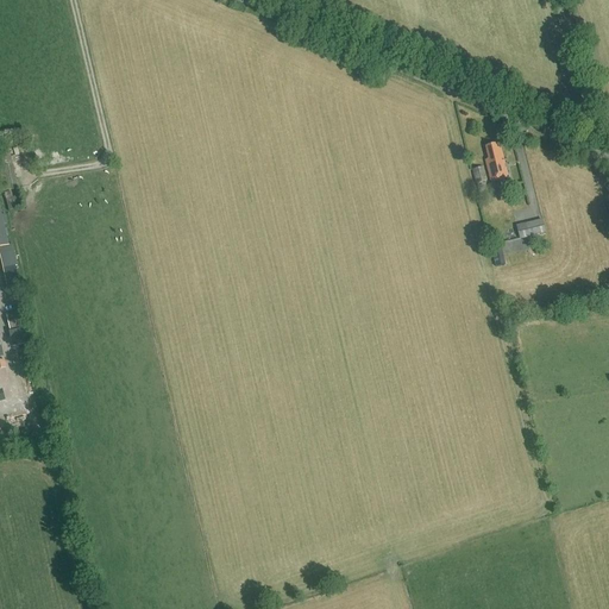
[(490,182),(508,179),(501,149),(497,150),(496,145),(485,148),(489,159),(485,161),(490,182)]
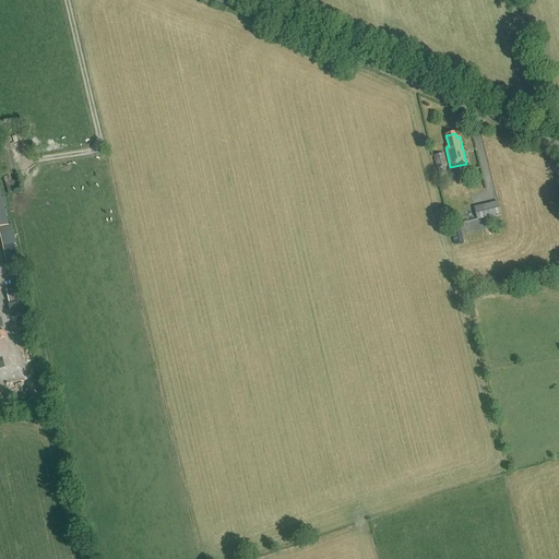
[(2,153),(9,175),(20,171),(13,150),(2,153)]
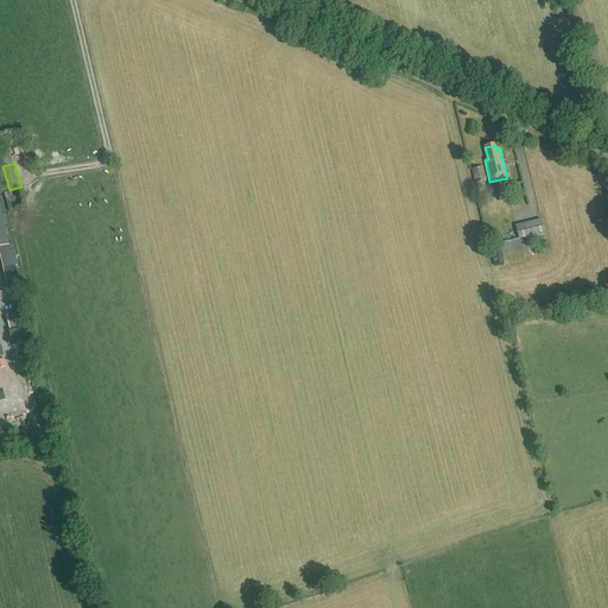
[(486,181),(482,168),(472,170),(475,183),(486,181)]
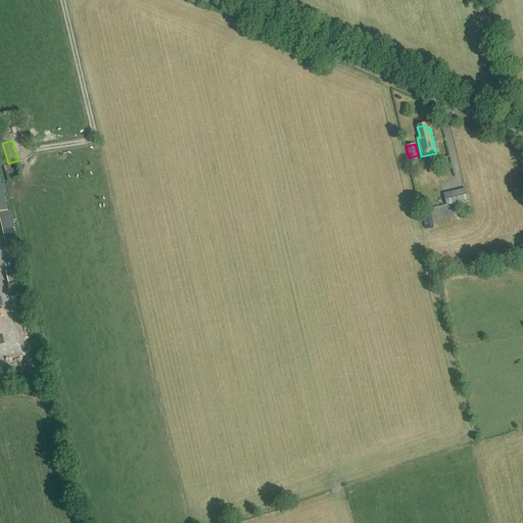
[(0,222),(2,231),(13,229),(15,229),(11,210),(8,211),(0,177),(0,222)]
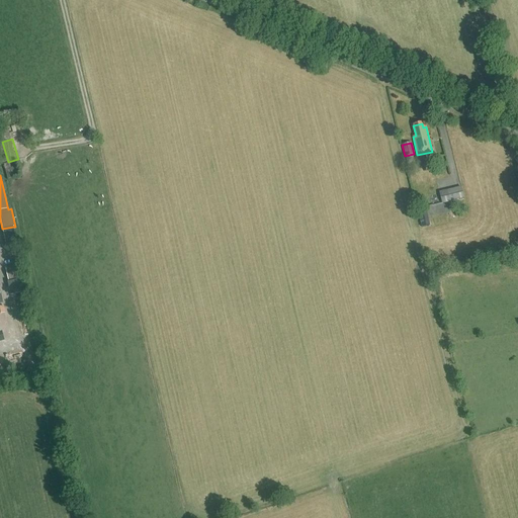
[(461,187),(447,190),(450,202),(463,198),(461,187)]
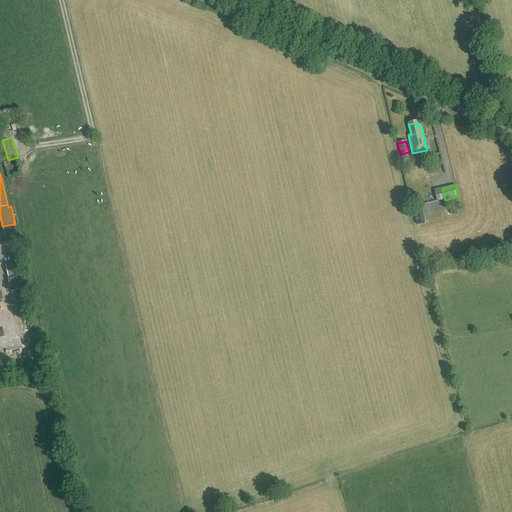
[(425,223),(421,207),(413,209),(416,225),(425,223)]
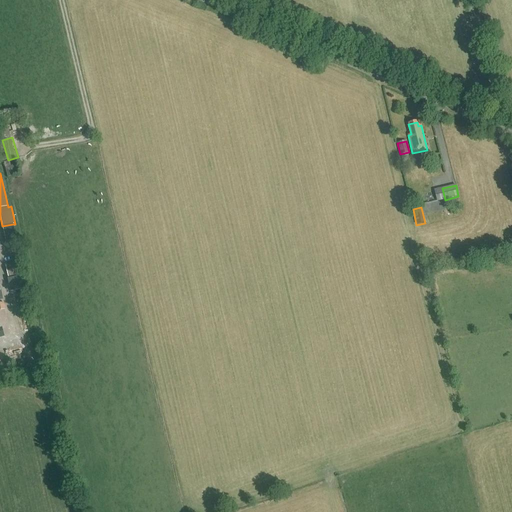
[(2,226),(6,242),(16,240),(13,224),(2,226)]
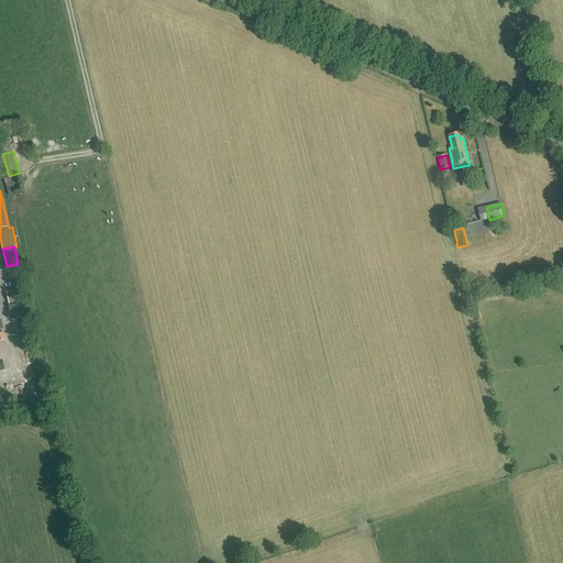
[(8,290),(11,304),(30,299),(25,285),(8,290)]
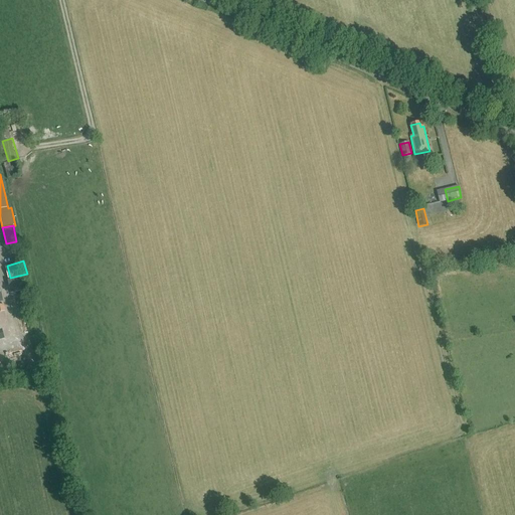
[(30,289),(27,276),(9,280),(12,293),(30,289)]
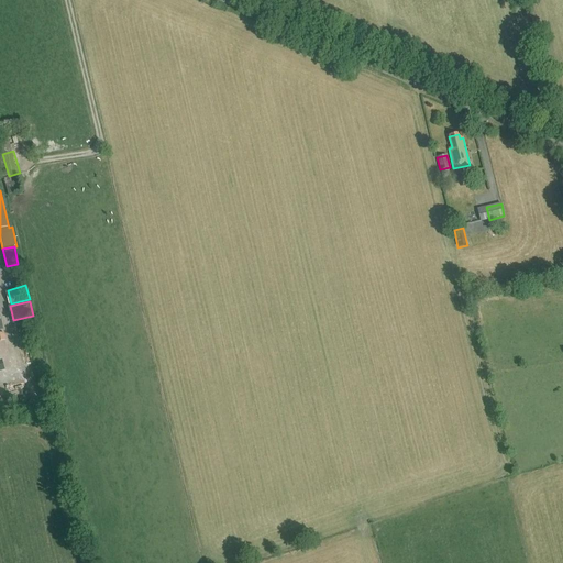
[(3,355),(4,368),(12,367),(11,355),(3,355)]
